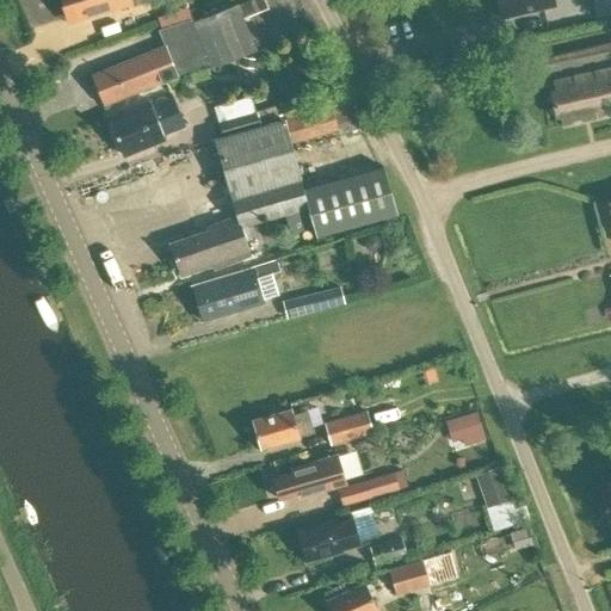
[(59,0),(65,20),(81,16),(82,20),(133,6),(130,0),(59,0)]
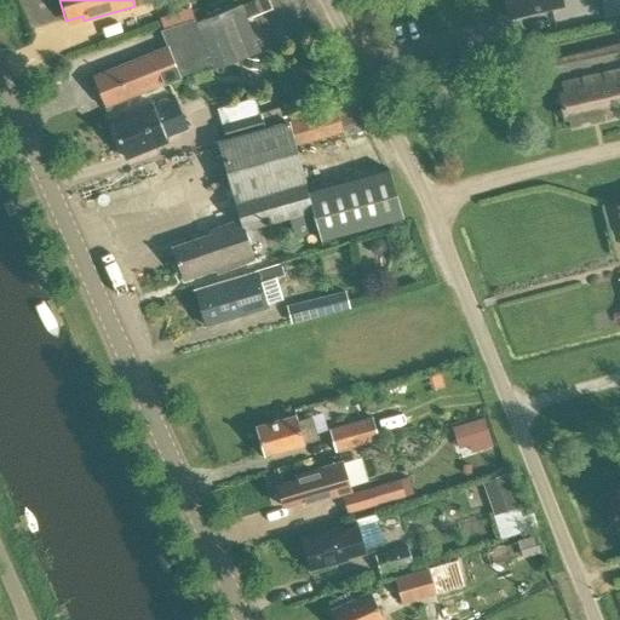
[(501,0),(507,22),(564,7),(561,0),(501,0)]
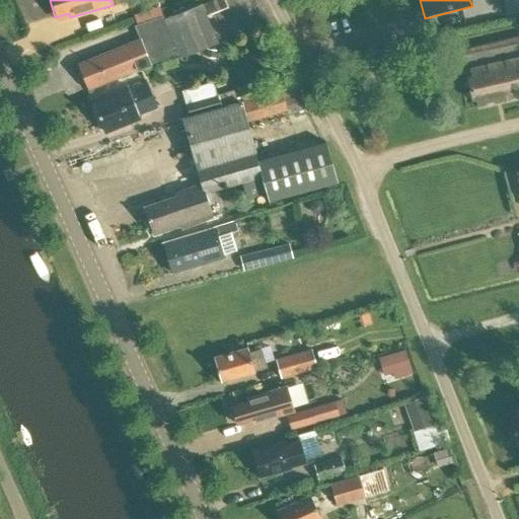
[(518,0),(502,0),(505,15),(518,11),(518,0)]
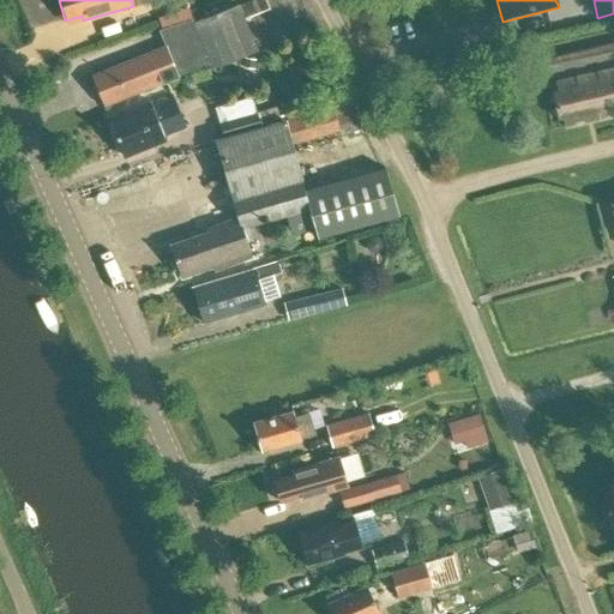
[(164,47),(91,77),(103,108),(178,78),(178,77),(209,65),(211,71),(257,52),(238,6),(193,23),(192,20),(158,31),(164,47)]
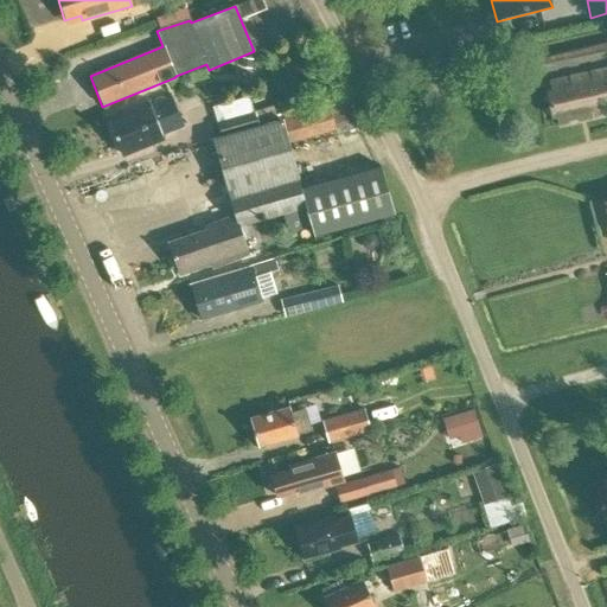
[(558,122),(606,110),(606,70),(550,84),(553,93),(547,94),(551,114),(556,113),(558,122)]
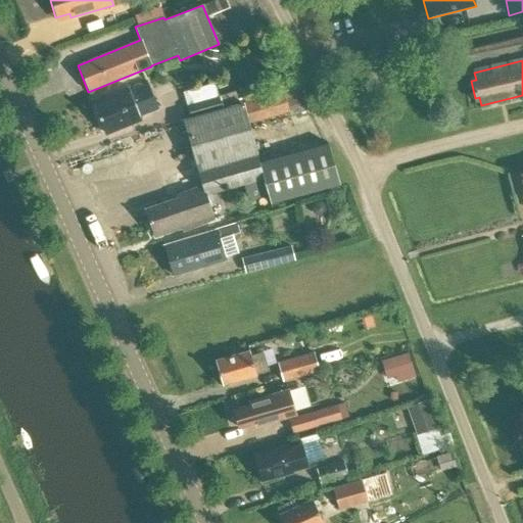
[(129,92),(127,88),(92,101),(105,135),(140,121),(139,116),(157,109),(147,84),(129,92)]
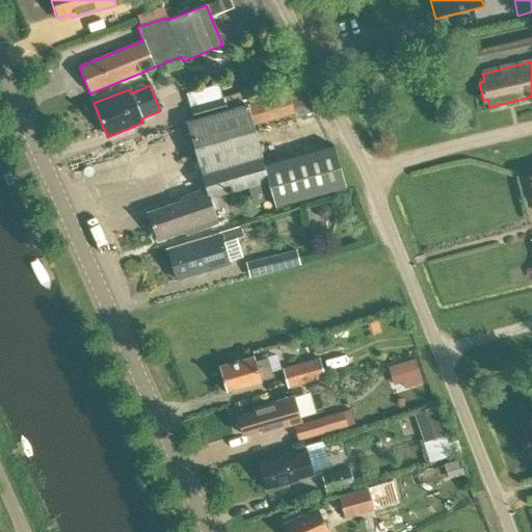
[(294,118),(315,112),(311,86),(186,123),(205,190),(179,198),(180,202),(148,213),(157,241),(185,232),(187,235),(206,229),(205,224),(217,220),(209,198),(247,187),(251,204),(272,198),(274,207),(345,187),(334,147),(263,166),(260,156),(262,156),(253,126),(293,114),(294,118)]
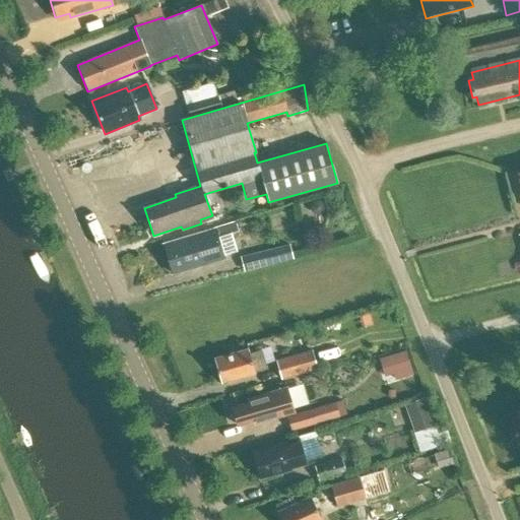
[(238,232),(235,223),(163,245),(172,274),(223,259),(217,238),(238,232)]
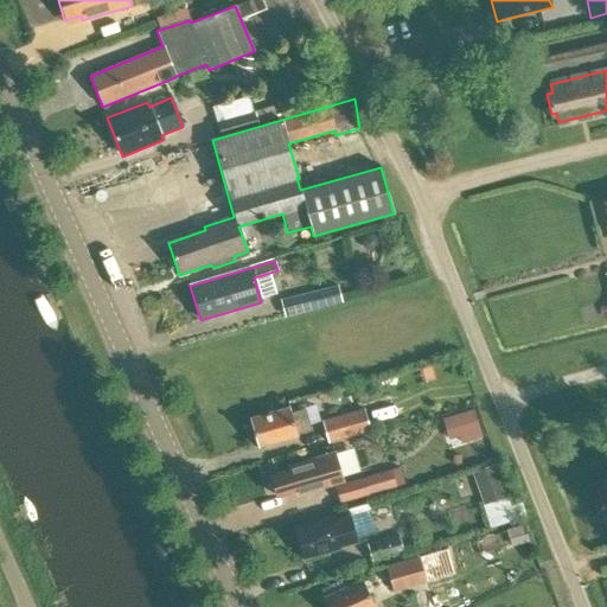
[(280,300),(285,317),(313,310),(342,302),(337,286),(308,293),(280,300)]
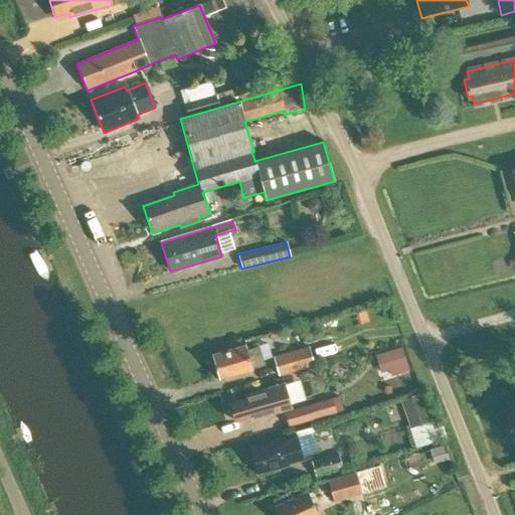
[(246,351),(244,346),(211,356),(218,379),(251,370),(251,368),(264,365),(259,348),(246,351)]
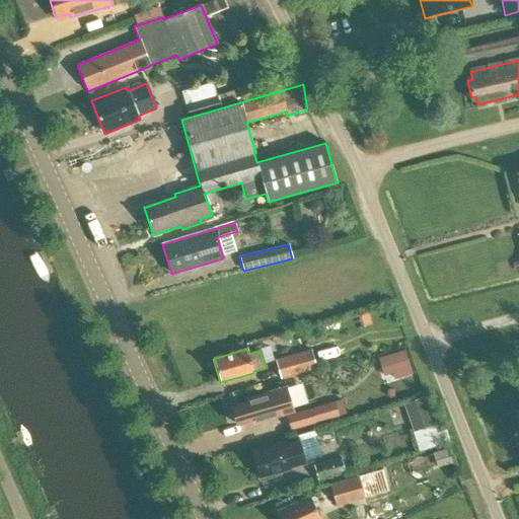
[(311,351),(276,361),(281,379),(316,368),(311,351)]
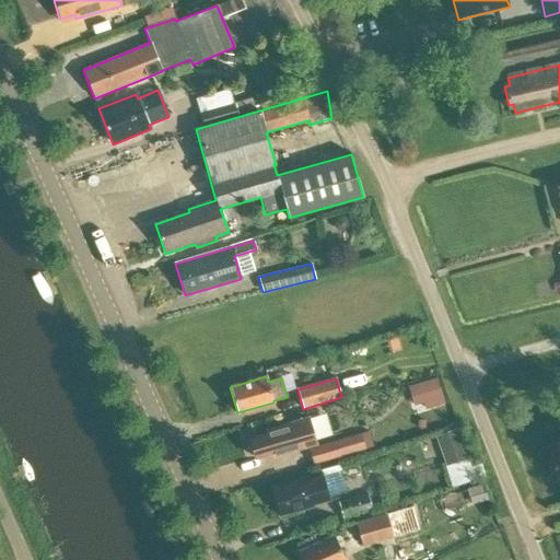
[(299,445),(314,441),(308,419),(292,424),(291,423),(266,431),(267,434),(249,440),(255,458),(279,452),(280,455),(300,450),(299,445)]
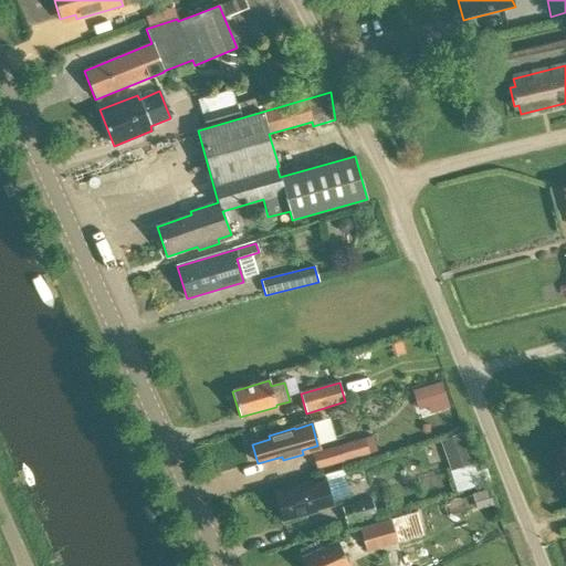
[(483,483),(464,432),(439,441),(458,492),(483,483)]
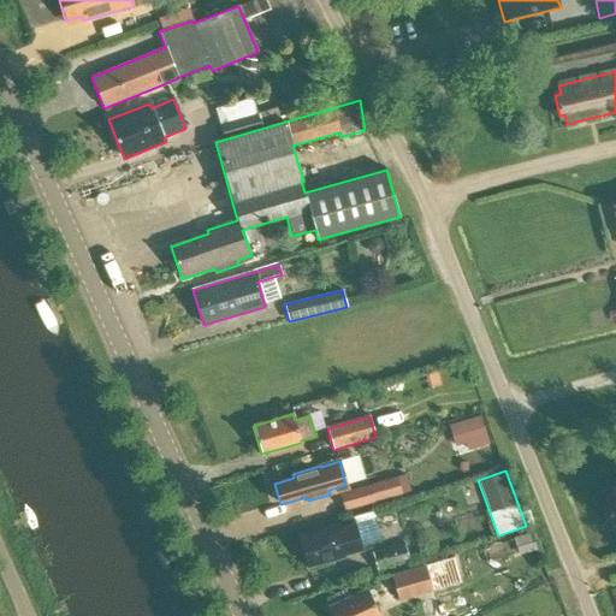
[(374,502),(371,487),(369,485),(341,493),(345,510),(374,502)]
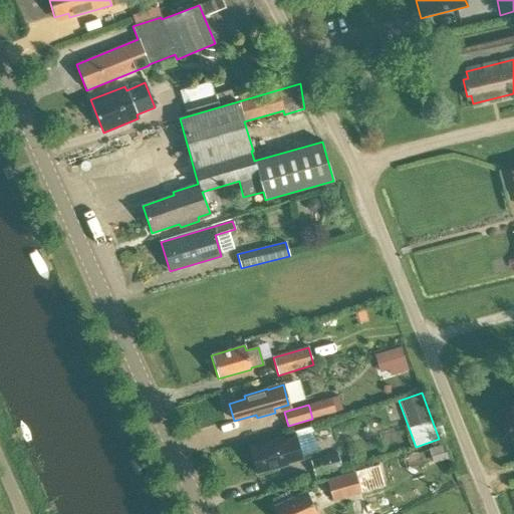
[(285,460),(301,456),(295,436),(279,441),(279,439),(250,448),(257,473),(286,464),(285,460)]
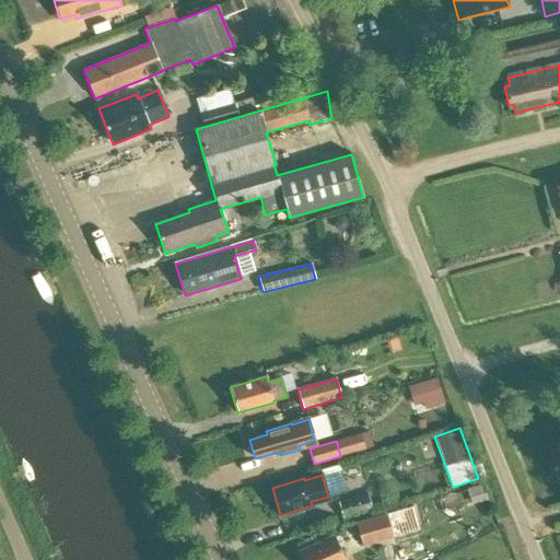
[(369,496),(339,503),(343,518),(372,511),(369,496)]
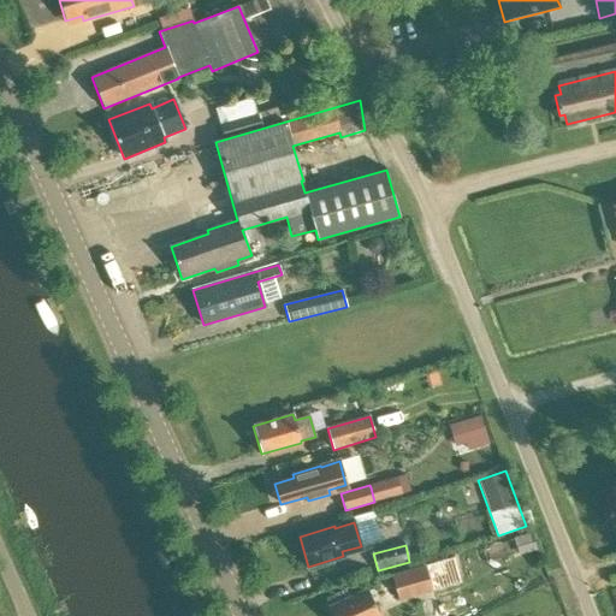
[(427,567),(394,576),(401,602),(434,591),(427,567)]
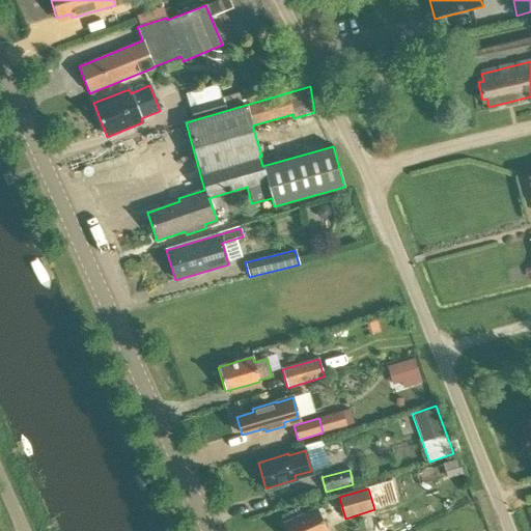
[(327,530),(316,508),(283,524),(286,530),(327,530)]
